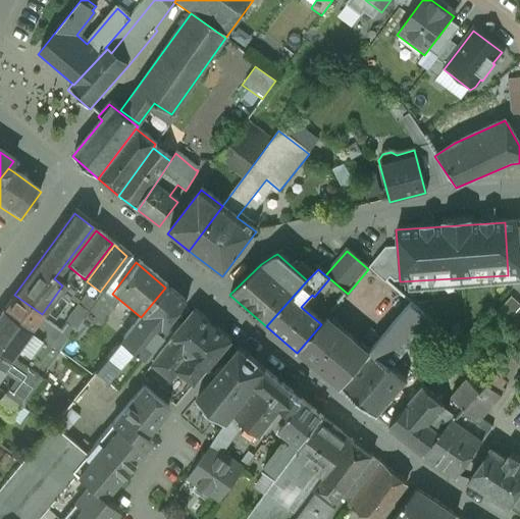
[(141,317),(118,344),(140,360),(185,304),(165,288),(141,317)]
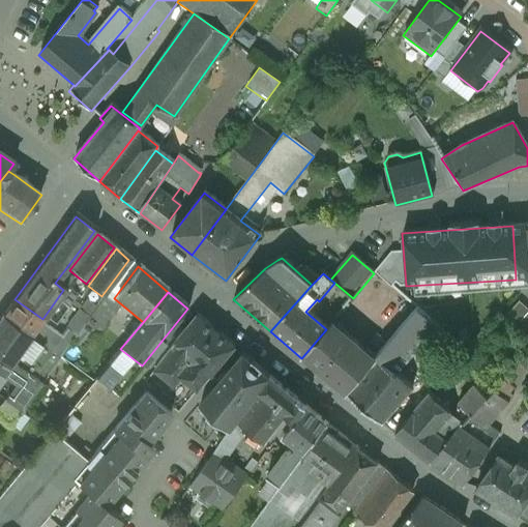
[(42,319),(15,299),(0,318),(28,339),(42,319)]
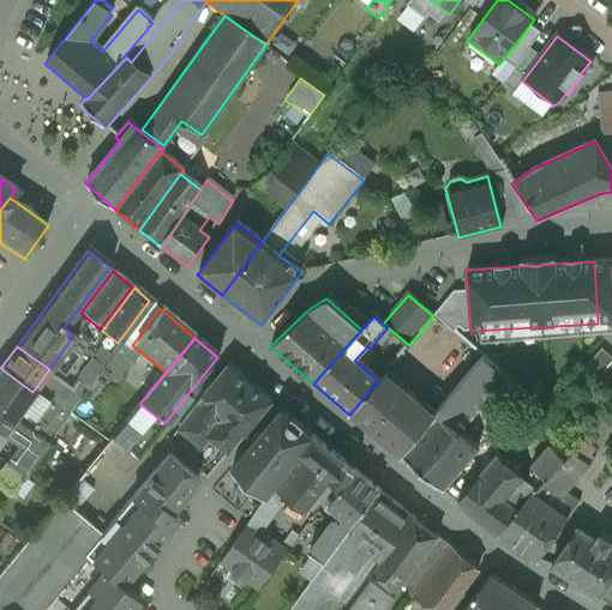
[(611,363),(600,351),(582,370),(595,381),(611,363)]
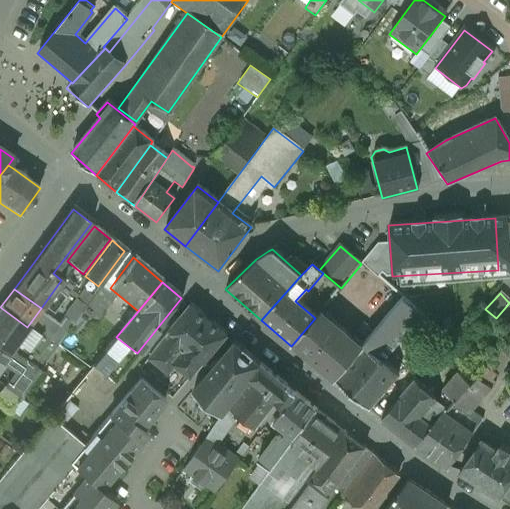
[(509,323),(509,302),(509,303),(496,318),(506,328),(509,323)]
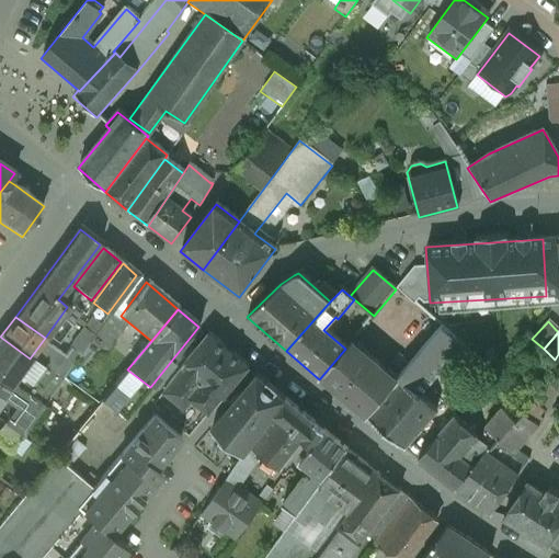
[(248,368),(207,334),(169,383),(161,394),(179,409),(187,398),(206,412),(217,403),(248,368)]
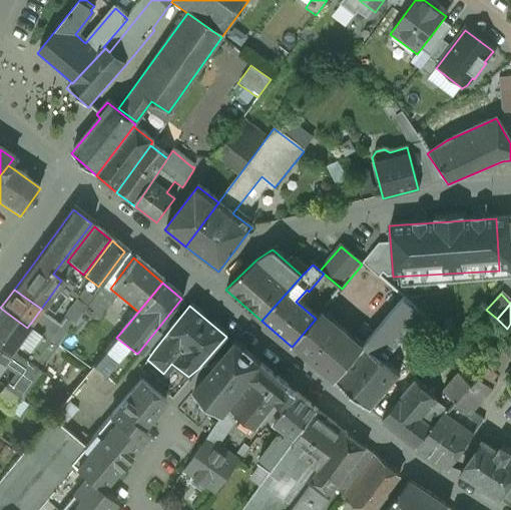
[(27,328),(0,308),(0,368),(2,366),(27,385),(44,363),(15,343),(27,328)]
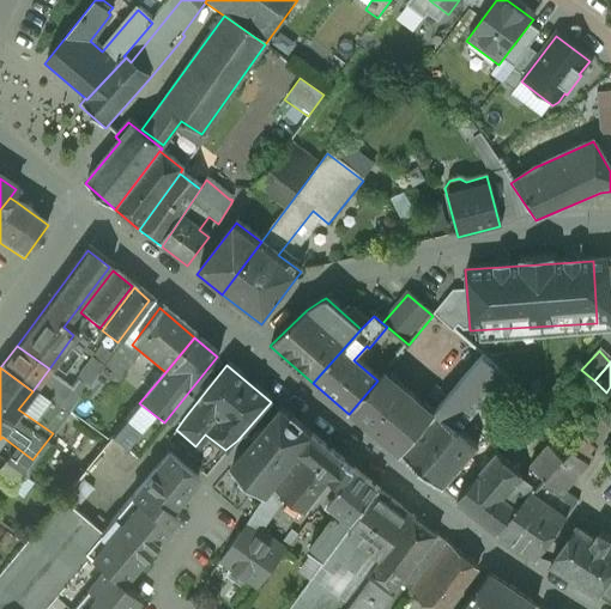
[(377,381),(350,413),(399,455),(433,415),(383,373),(377,381)]
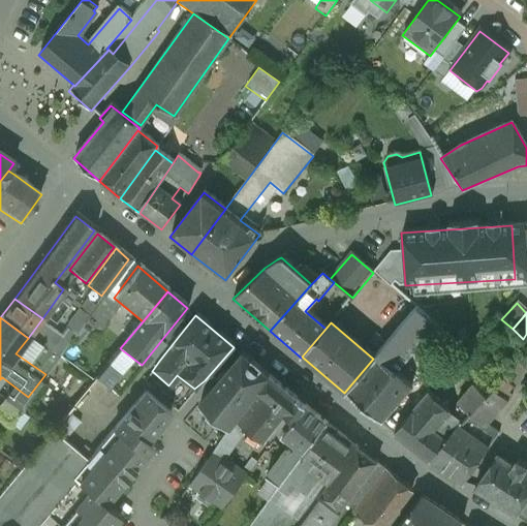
[(116,345),(90,374),(103,385),(129,358),(116,345)]
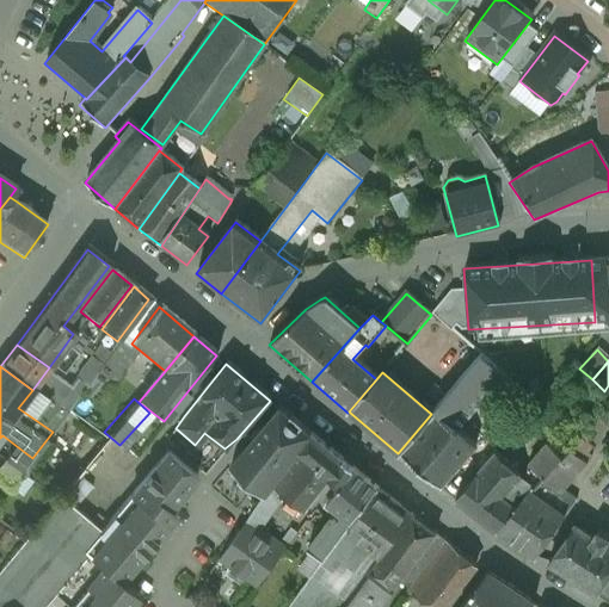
[(280,409),(229,466),(264,496),(270,488),(271,488),(309,434),(280,409)]
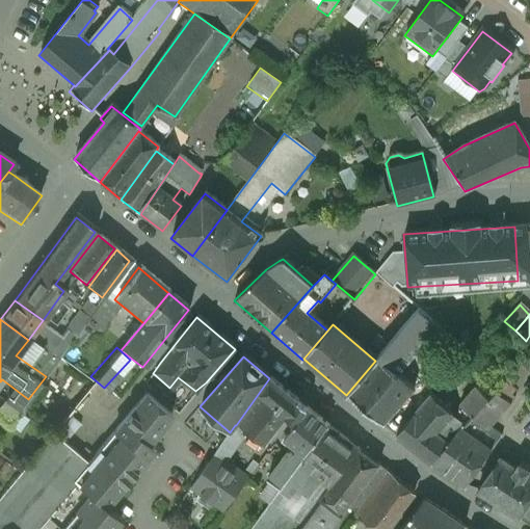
[(375,361),(346,395),(382,426),(414,390),(390,370),(376,360),(375,361)]
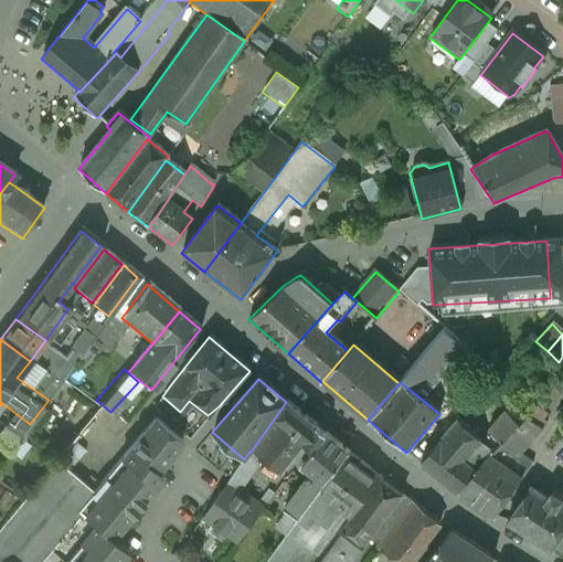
[(316,427),(286,402),(251,452),(244,459),(227,484),(241,494),(258,466),(255,464),(258,458),(280,475),(304,444),(316,427)]
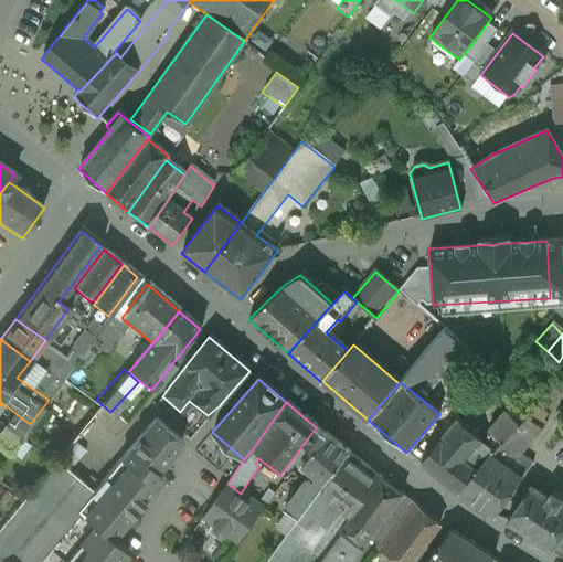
[(491,451),(457,494),(492,518),(532,465),(518,456),(542,430),(528,416),(501,444),(494,453),(491,451)]
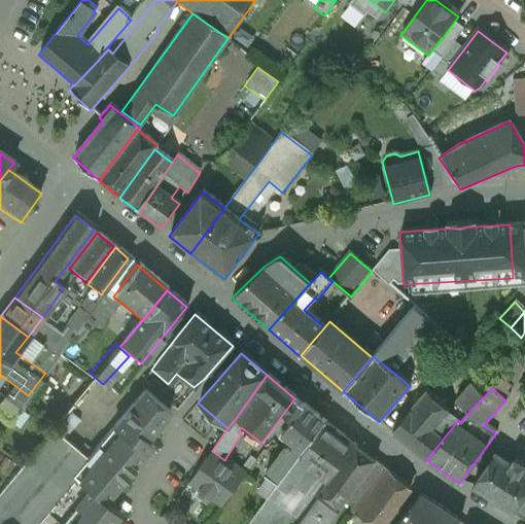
[(50,431),(0,492),(0,523),(112,523),(117,518),(102,504),(142,456),(150,447),(144,442),(168,413),(143,392),(84,461),(50,431)]
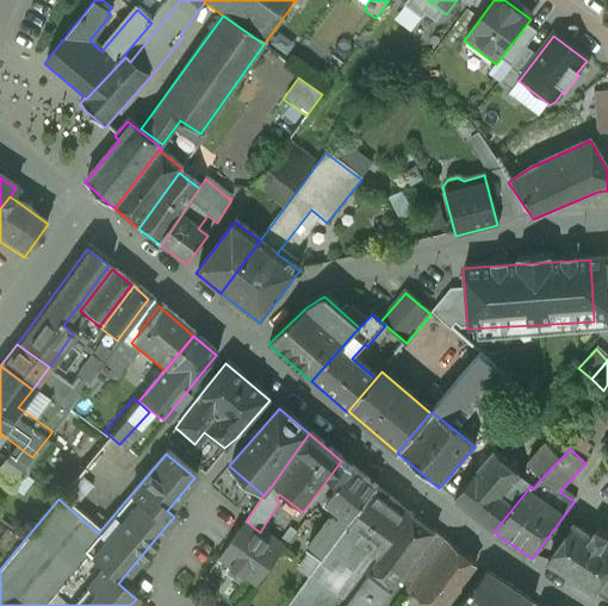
[(494,454),(454,500),(494,532),(531,486),(533,488),(541,479),(527,466),(523,479),(494,454)]
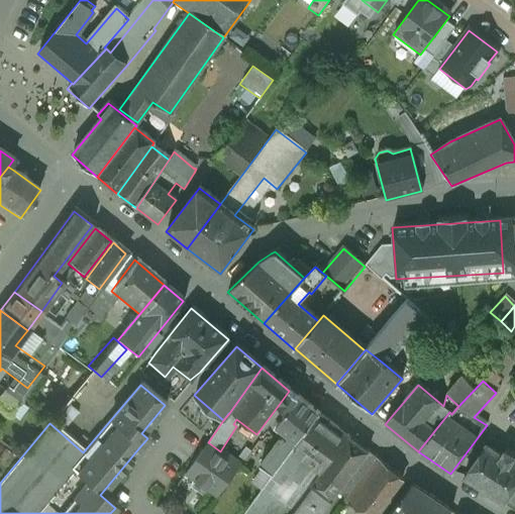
[(288,438),(296,444),(317,414),(289,391),(278,406),(286,412),(275,428),(288,438)]
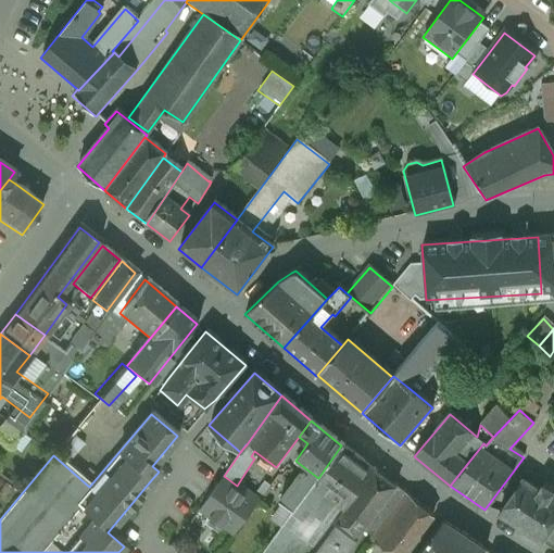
[(343,512),(374,472),(341,445),(318,478),(312,487),(335,505),(343,512)]
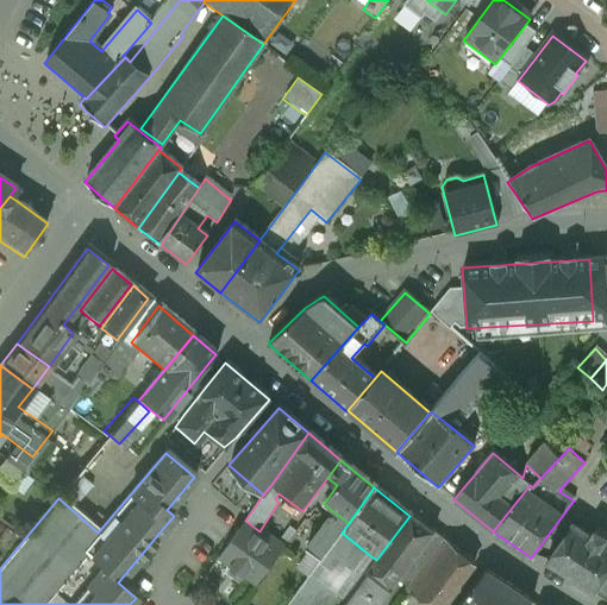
[(342,533),(349,523),(339,516),(336,521),(329,516),(305,548),(308,550),(320,560),(342,533)]
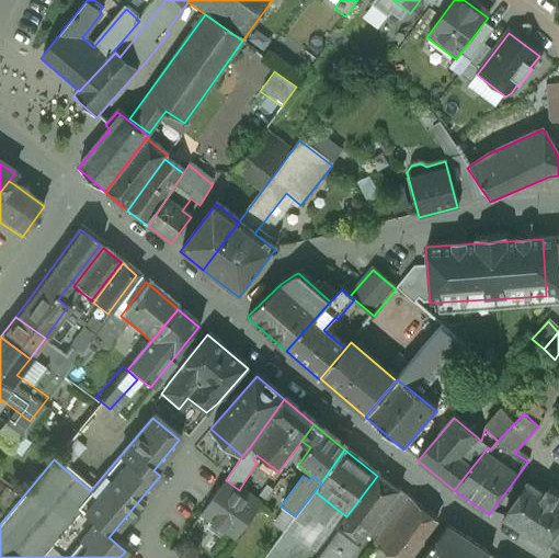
[(358,545),(349,557),(362,557),(373,544),(408,499),(377,476),(346,516),(338,530),(358,545)]
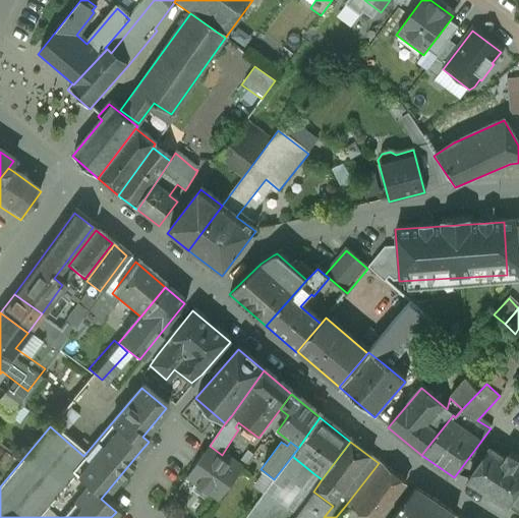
[(222,455),(210,446),(185,479),(217,504),(242,469),(222,455)]
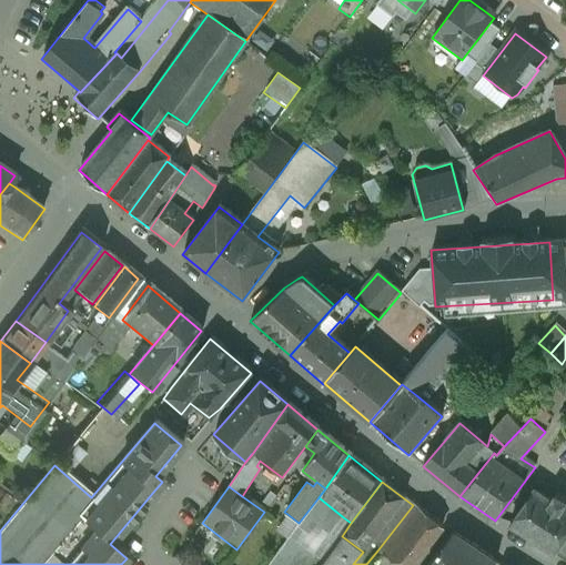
[(565,508),(565,504),(554,497),(551,502),(533,491),(508,526),(554,555),(565,535),(565,512),(565,508)]
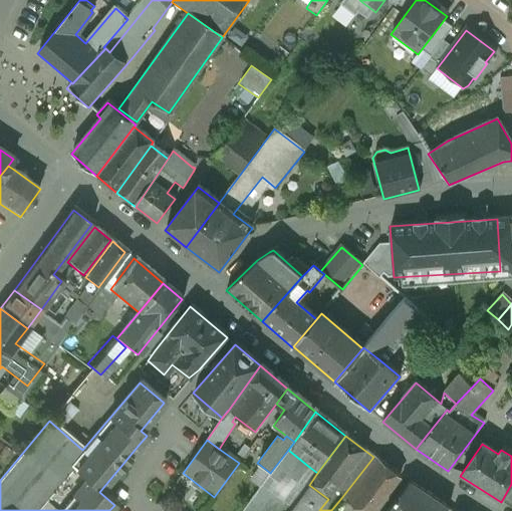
[(298,482),(309,467),(288,450),(270,473),(280,481),(286,473),(298,482)]
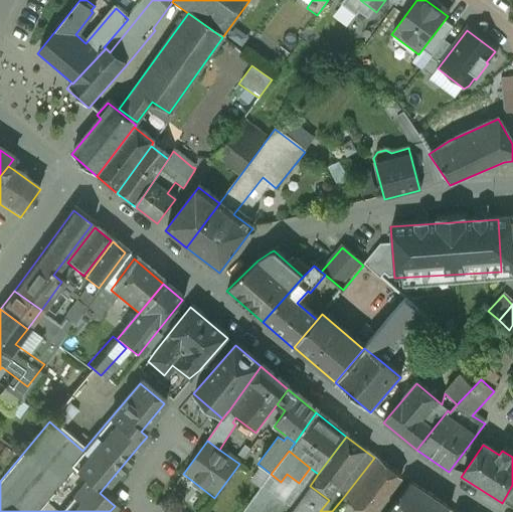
[(384,466),(374,458),(342,499),(359,511),(374,511),(401,478),(384,466)]
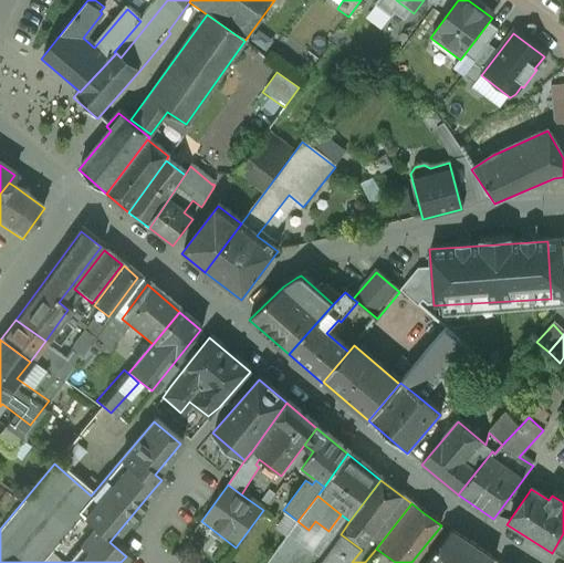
[(285,539),(286,535),(298,521),(286,512),(273,530),(285,539)]
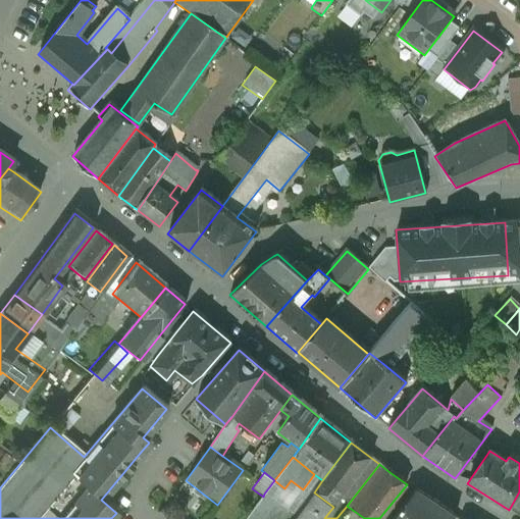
[(314,492),(322,480),(314,474),(303,489),(291,480),(284,488),(274,480),(264,494),(295,517),(314,492)]
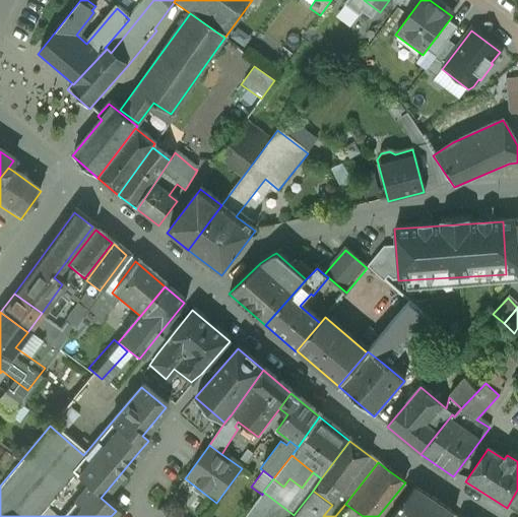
[(413,488),(393,516),(452,516),(453,515),(413,488)]
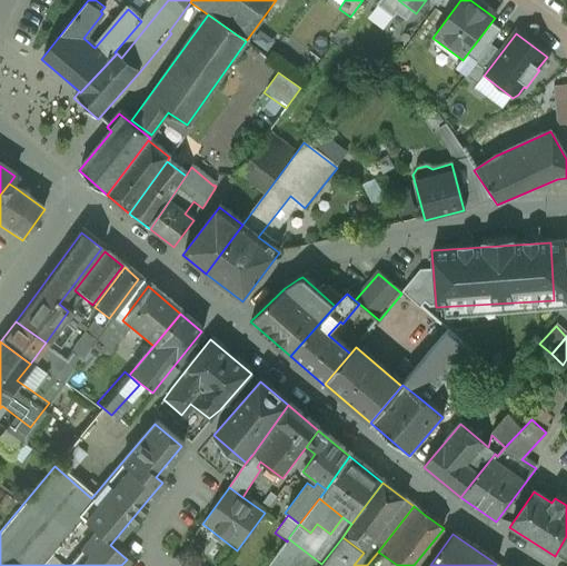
[(354,565),(364,553),(342,537),(321,564),(320,565),(354,565)]
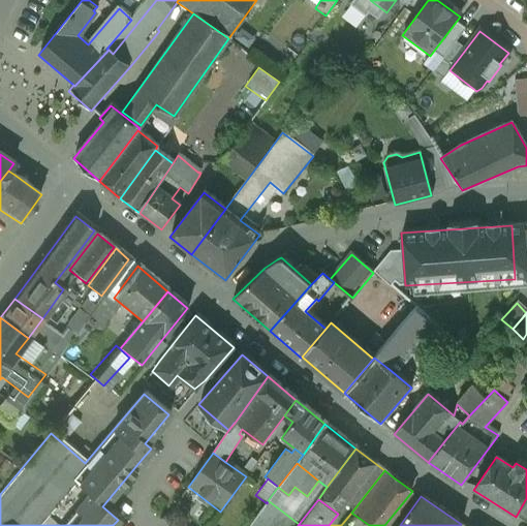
[(267,503),(248,525),(298,525),(299,524),(268,500),(267,503)]
